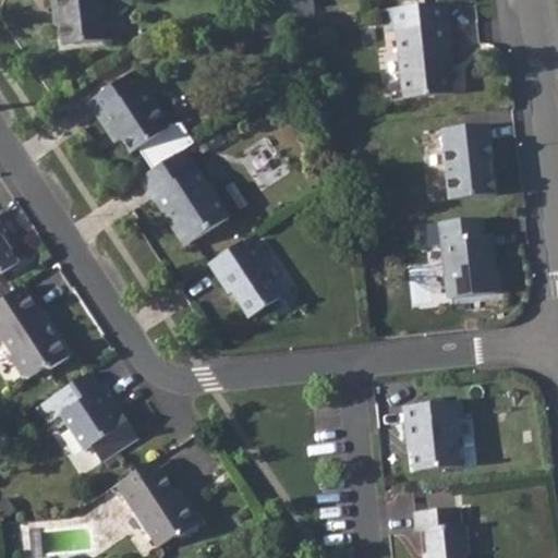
[(48,0),(50,12),(58,12),(59,25),(61,44),(102,39),(98,0),(48,0)]
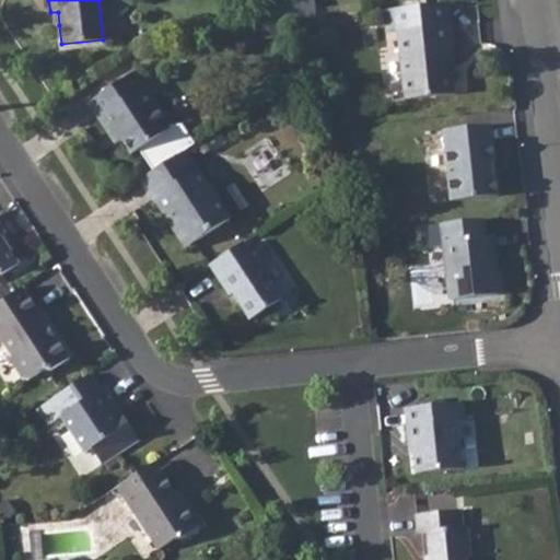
[(279,2),(282,20),(313,16),(311,0),(288,0),(279,1),(279,2)]
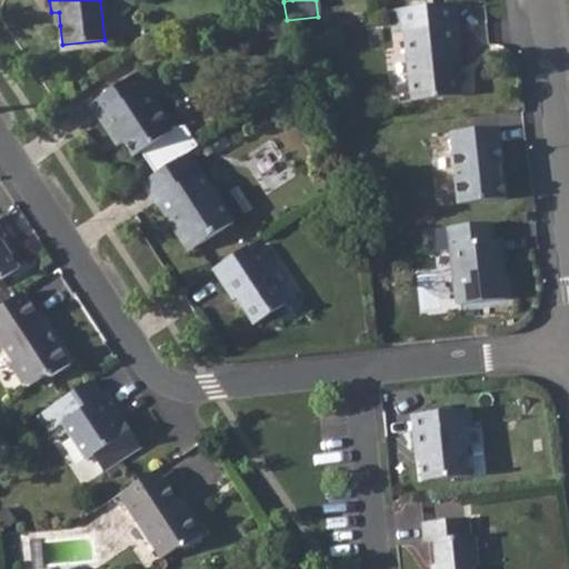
[(459,43),(461,42),(457,2),(390,9),(393,31),(405,30),(411,99),(462,93),(458,65),(460,62),(459,43)]
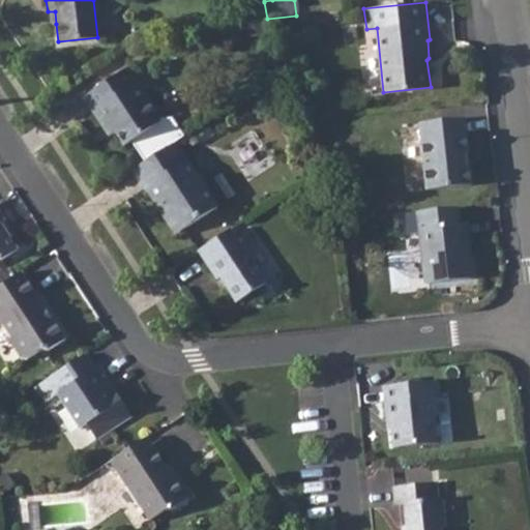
[(55,11),(48,11),(49,25),(56,24),(55,11)]
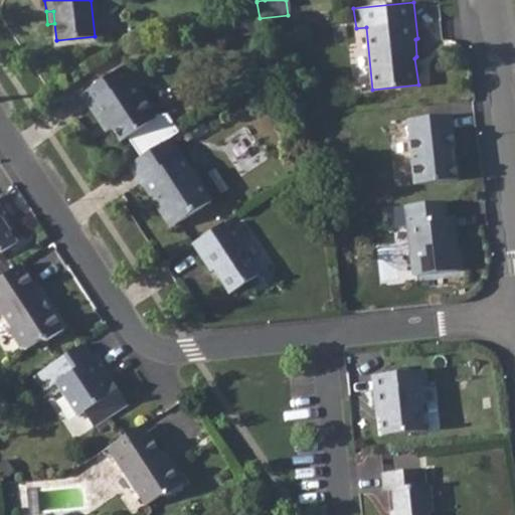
[(80,94),(100,121),(105,117),(112,126),(122,141),(128,137),(142,157),(169,139),(180,132),(167,114),(157,117),(123,65),(80,94)]
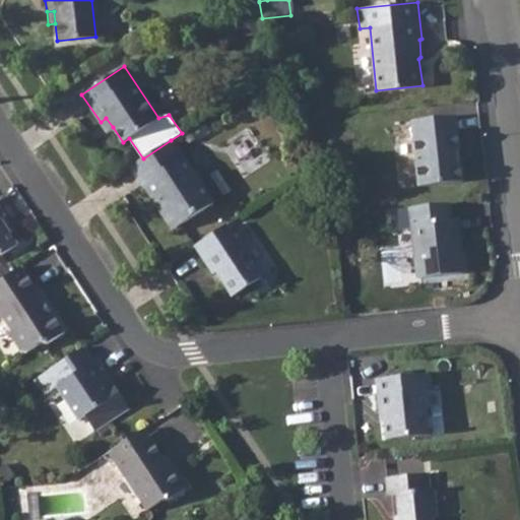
[(455,117),(412,121),(419,187),(462,183),(461,166),(456,160),(456,151),(458,150),(455,117)]
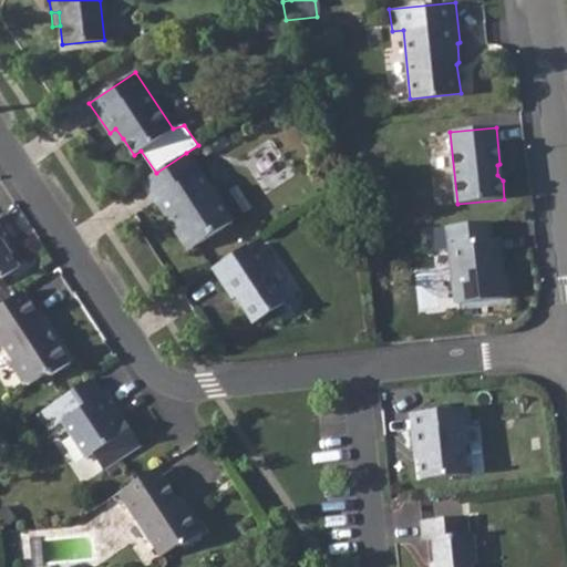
[(115,129),(110,133),(116,143),(123,138),(115,129)]
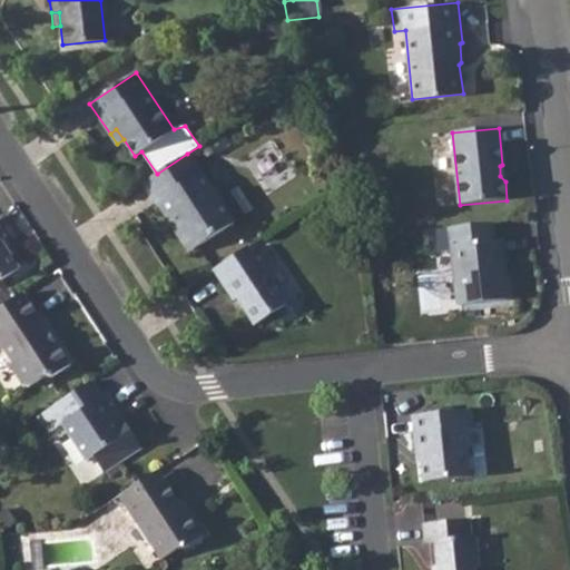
[(157,174),(141,185),(156,205),(158,204),(167,218),(172,218),(177,227),(176,233),(187,249),(194,249),(234,223),(187,154),(157,174)]
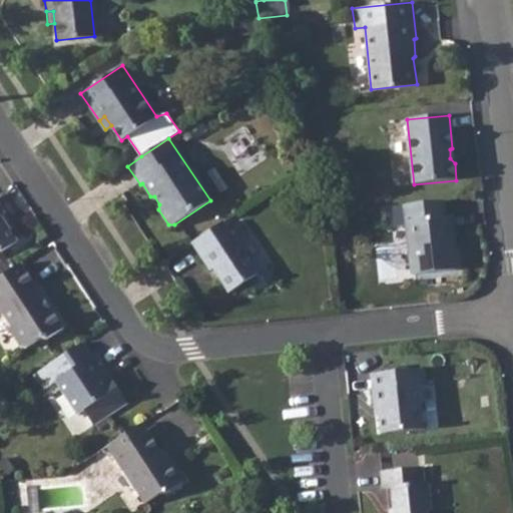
[(443,200),(406,204),(412,275),(455,270),(451,216),(444,216),(443,200)]
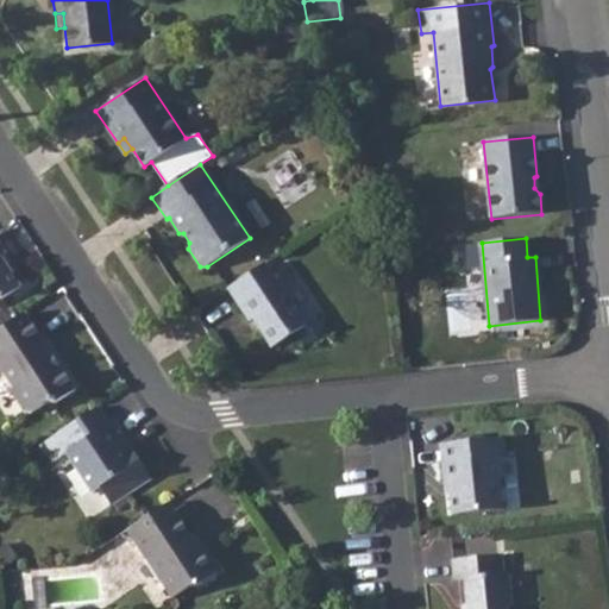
[(0,297),(5,299),(22,287),(1,256),(5,253),(0,245),(0,297)]
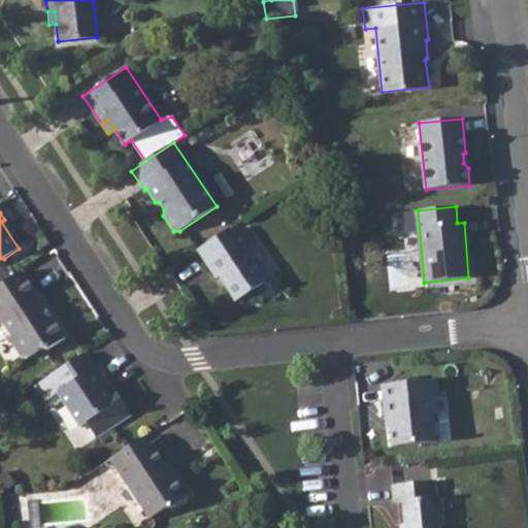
[(229,229),(197,251),(216,277),(219,276),(235,302),(265,282),(229,229)]
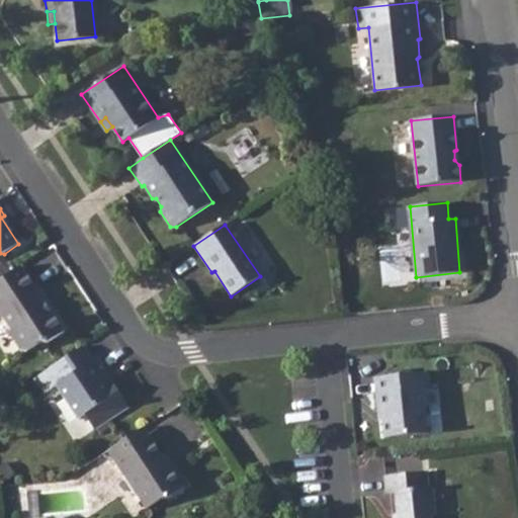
[(21,266),(0,278),(0,312),(3,311),(14,328),(12,334),(22,350),(29,350),(41,342),(50,342),(65,331),(46,303),(49,299),(39,286),(35,287),(21,266)]
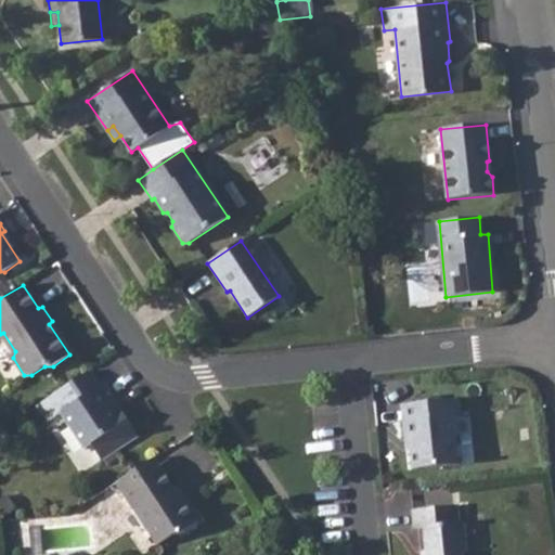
[(89,371),(56,392),(37,404),(47,421),(60,412),(84,448),(91,443),(101,457),(138,436),(126,417),(119,422),(108,405),(115,401),(103,383),(99,385),(89,371)]
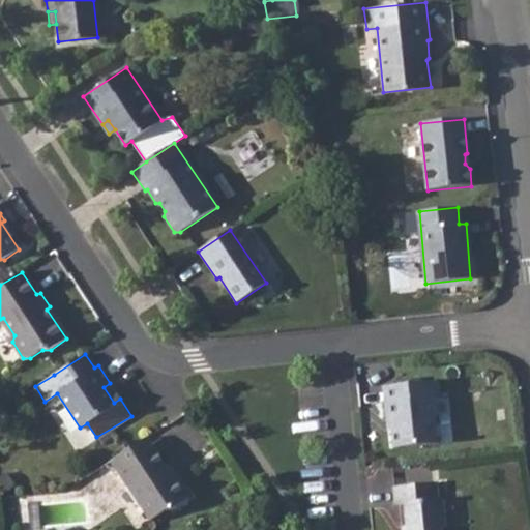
[(439,382),(384,389),(387,421),(392,421),(394,449),(438,444),(433,400),(441,400),(439,382)]
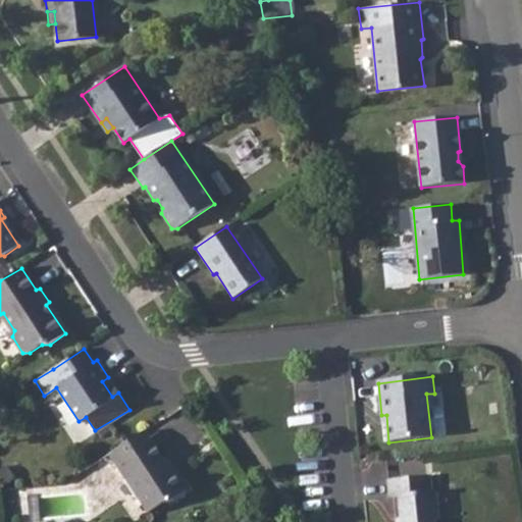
[(144,430),(124,444),(134,455),(152,444),(144,430)]
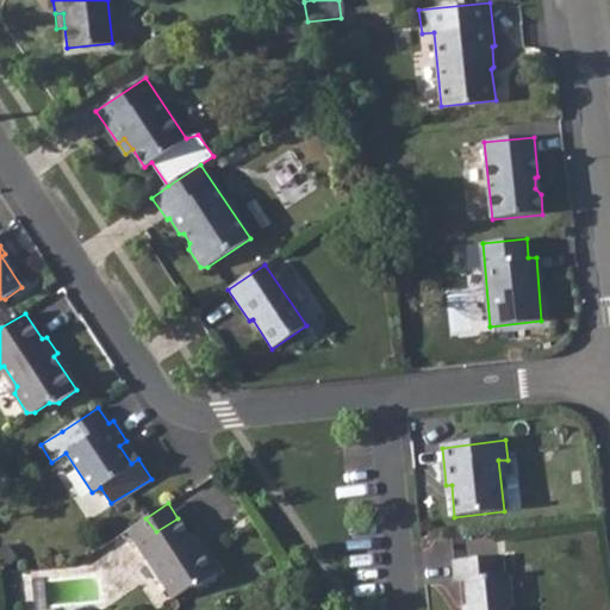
[(145,518),(125,531),(169,597),(186,586),(195,586),(219,571),(200,542),(197,545),(178,518),(156,531),(145,518)]
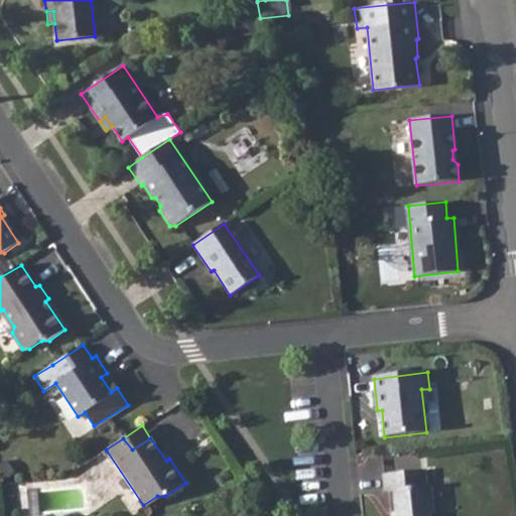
[(429,515),(434,514),(431,485),(426,486),(424,471),(383,474),(385,493),(394,492),(396,515),(429,515)]
